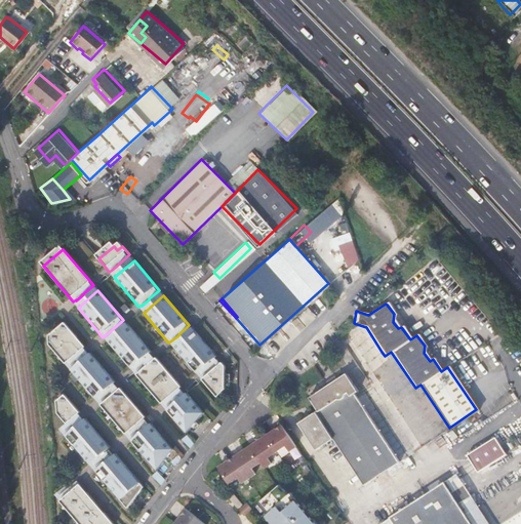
[(50,337),(51,348),(67,366),(70,364),(70,365),(77,359),(77,358),(87,350),(66,324),(50,337)]
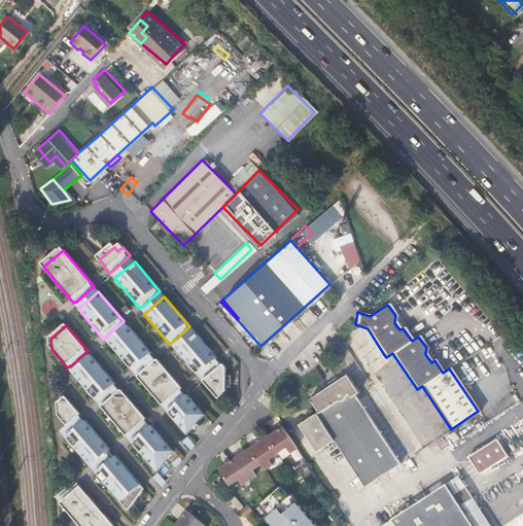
[(129,327),(108,344),(133,374),(136,372),(137,373),(144,366),(143,365),(153,357),(129,327)]
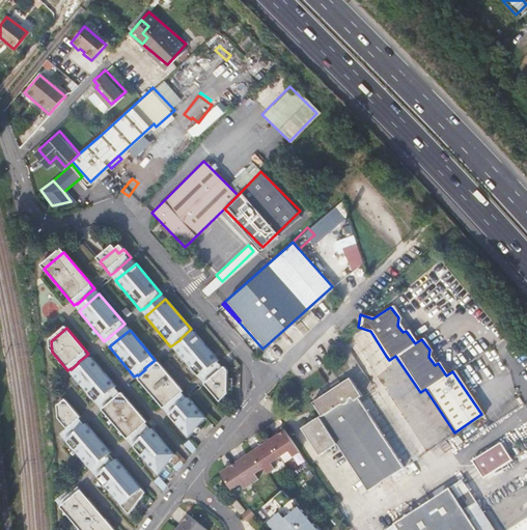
[(196,335),(175,352),(200,382),(203,380),(203,381),(212,374),(211,373),(221,365),(196,335)]
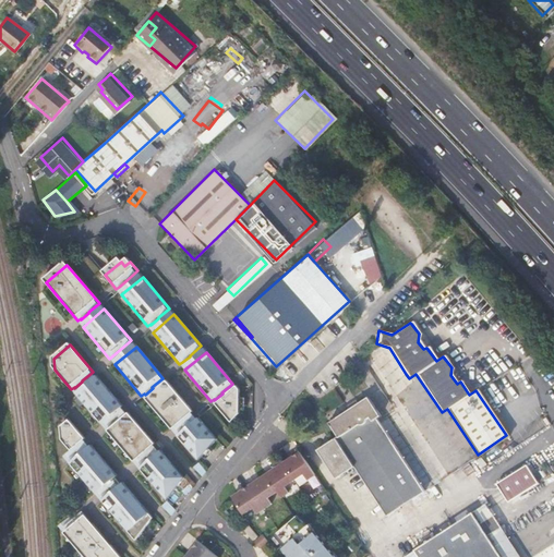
[(98,378),(77,396),(104,427),(106,425),(107,426),(115,420),(113,420),(124,410),(98,378)]
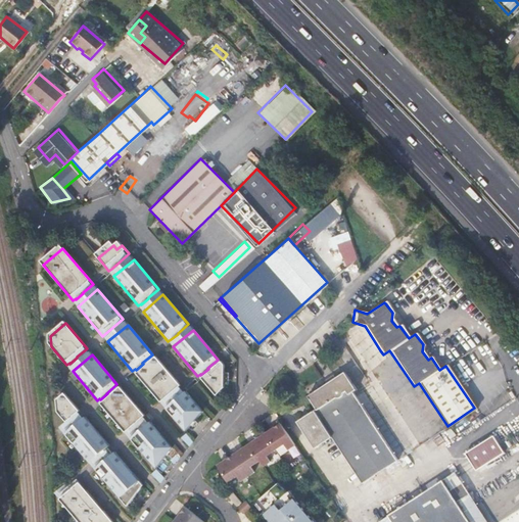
[(137,377),(162,407),(164,405),(166,405),(173,399),(172,398),(182,389),(157,361),(137,377)]
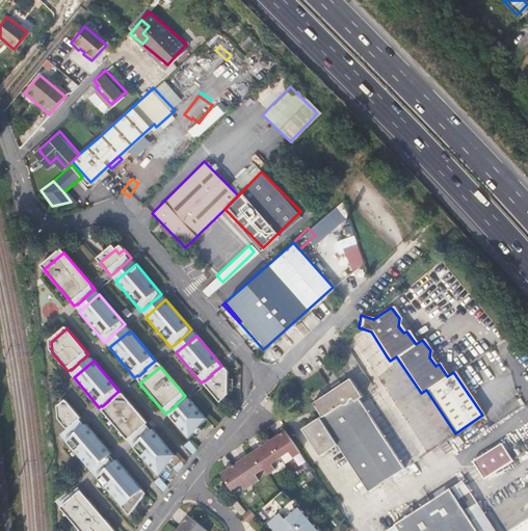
[(221,406),(229,399),(231,376),(227,372),(206,389),(221,406)]
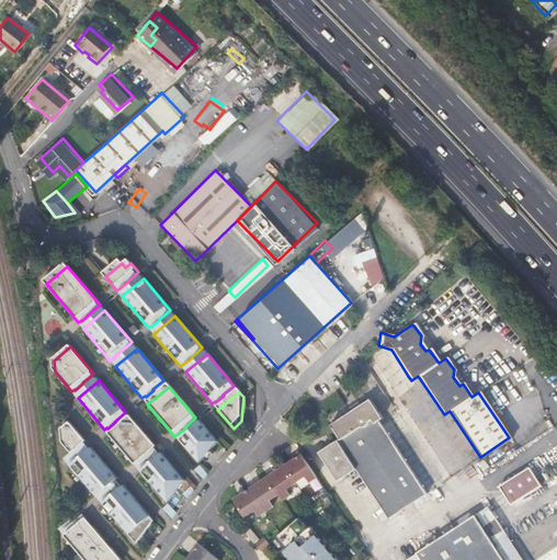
[(324,415),(328,422),(365,398),(362,393),(351,401),(350,399),(324,415)]
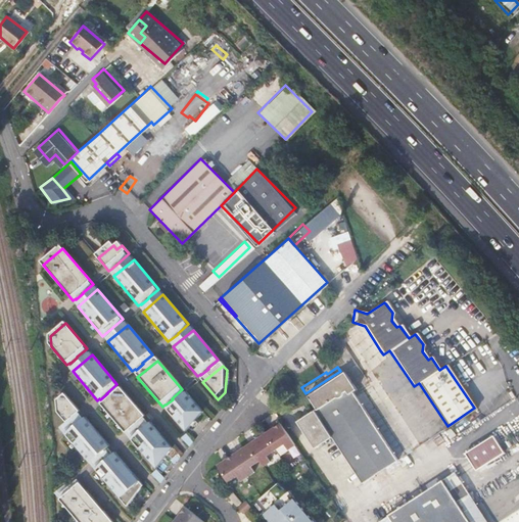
[(307,414),(303,416),(300,418),(295,421),(313,448),(322,443),(330,437),(360,484),(373,475),(395,461),(350,392),(355,390),(348,379),(347,380),(343,374),(335,379),(326,385),(319,390),(308,397),(315,409),(307,414)]
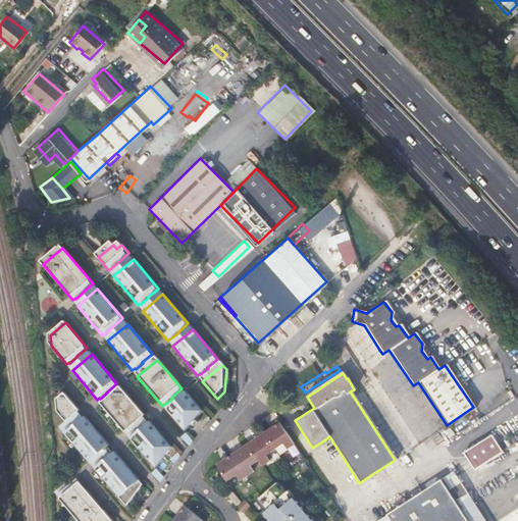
[(332,376),(324,381),(325,384),(334,378),(332,376)]
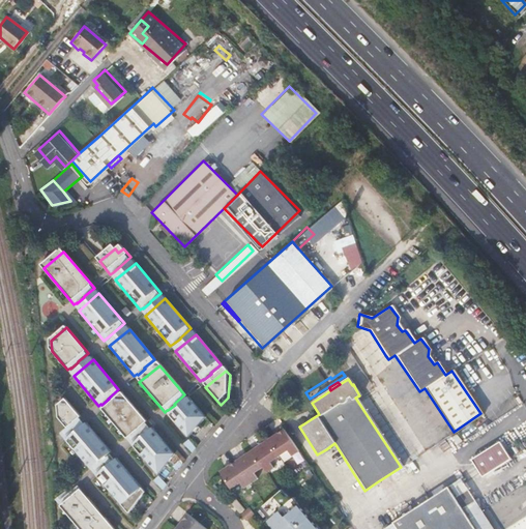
[(103,412),(127,442),(130,440),(132,441),(139,435),(138,434),(148,425),(123,395),(103,412)]
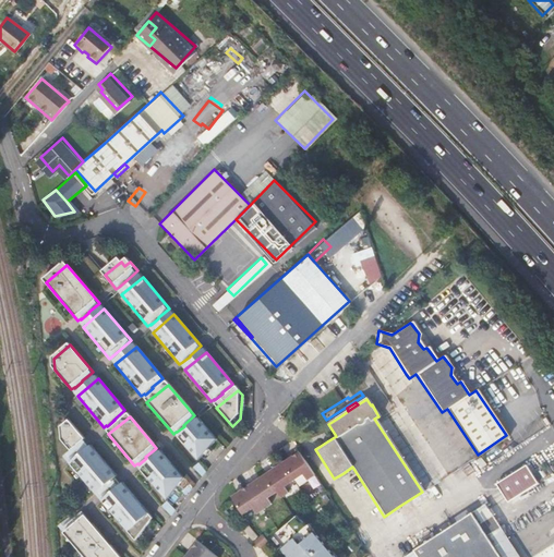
[(200,422),(178,439),(200,464),(217,444),(200,422)]
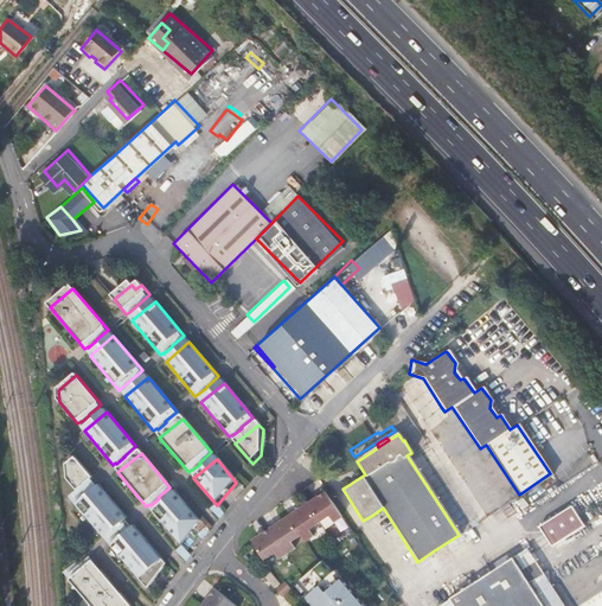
[(68,467),(69,482),(79,493),(94,480),(76,460),(68,467)]
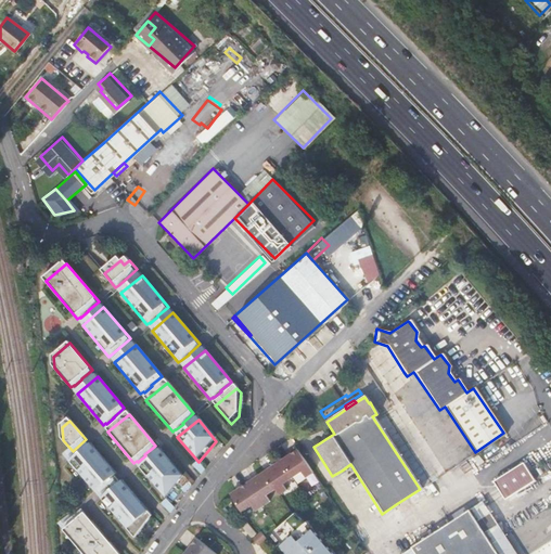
[(269,436),(261,441),(267,449),(274,443),(269,436)]
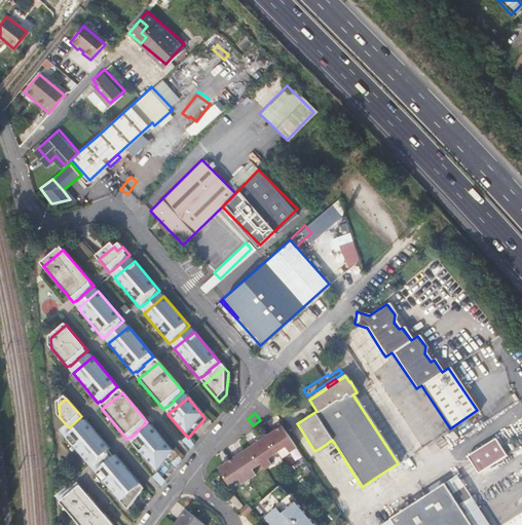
[(86,422),(67,440),(91,470),(94,466),(95,467),(102,461),(101,460),(111,452),(86,422)]
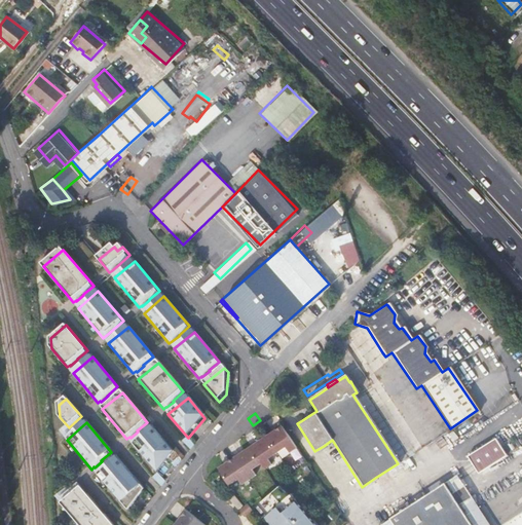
[(280,424),(264,435),(275,451),(285,445),(288,451),(294,447),(280,424)]
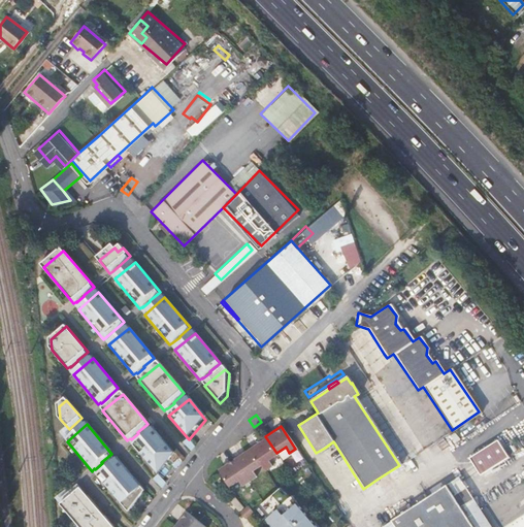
[(153,429),(133,447),(159,478),(175,456),(153,429)]
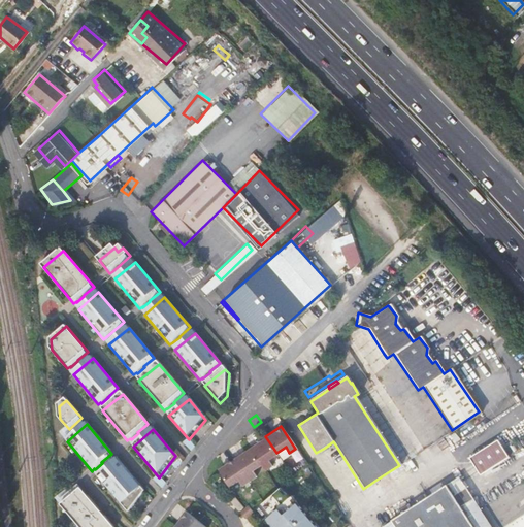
[(265,436),(250,447),(260,463),(264,469),(270,464),(267,459),(276,453),(265,436)]
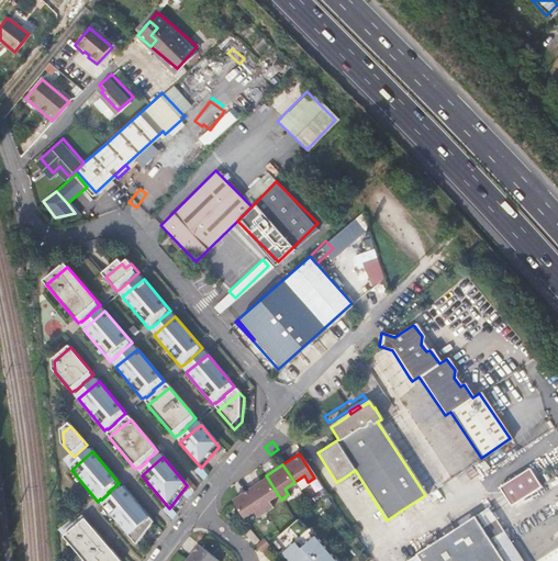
[(527,466),(498,484),(509,504),(539,484),(527,466)]
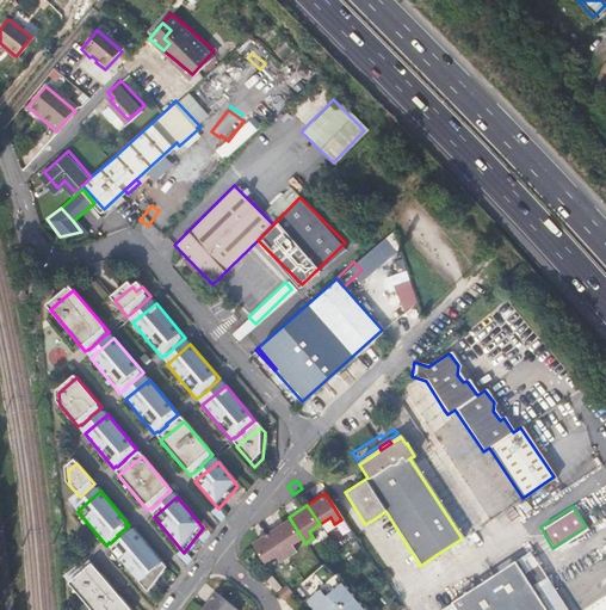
[(289,517),(270,530),(286,555),(295,549),(290,543),(301,536),(289,517)]
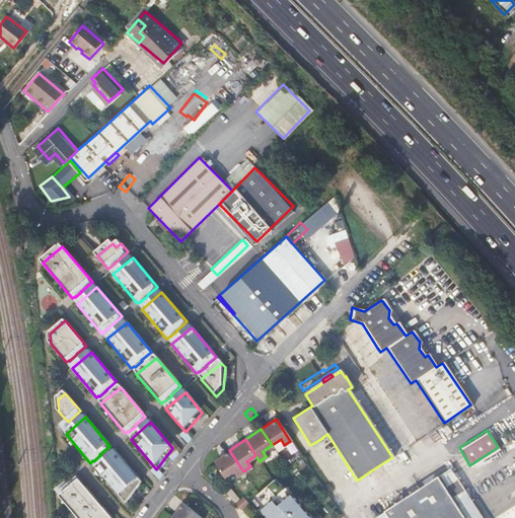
[(229,450),(214,460),(224,476),(233,470),(237,475),(243,471),(229,450)]
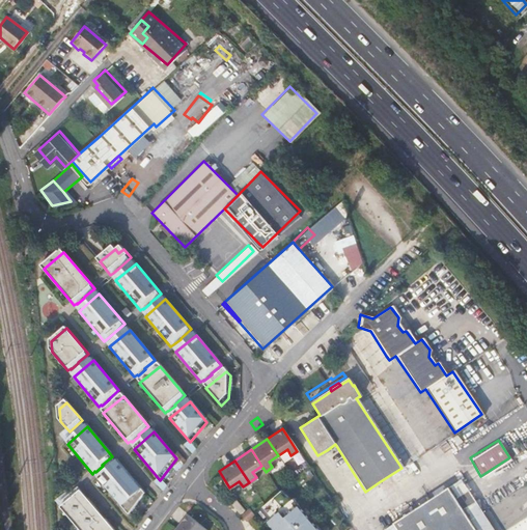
[(117,463),(96,479),(130,518),(146,497),(117,463)]
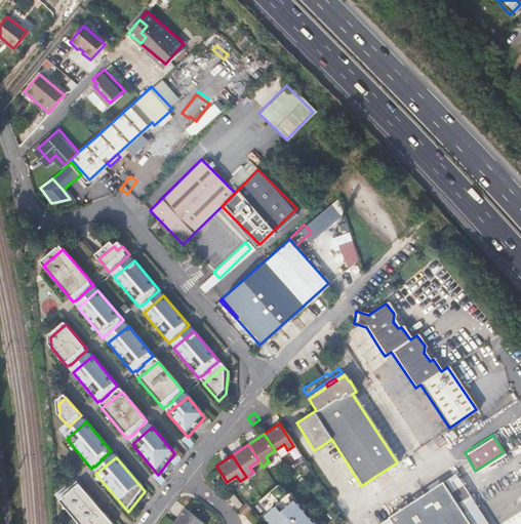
[(486,523),(454,475),(441,483),(461,514),(467,523),(486,523)]
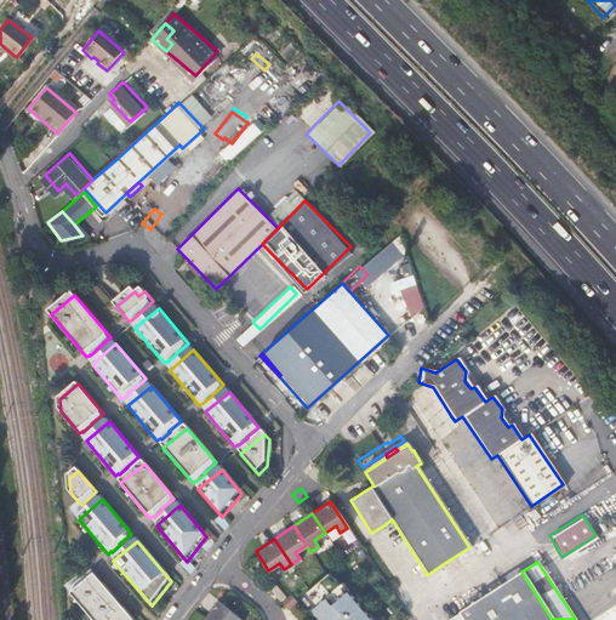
[(300,593),(312,608),(309,610),(317,619),(372,619),(338,581),(336,584),(325,572),(300,593)]
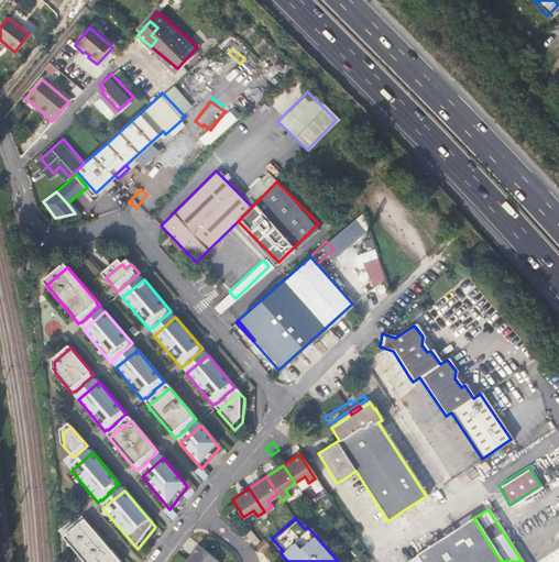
[(426,547),(427,548),(426,549),(434,561),(501,561),(494,551),(473,518),(430,546),(429,544),(426,547)]
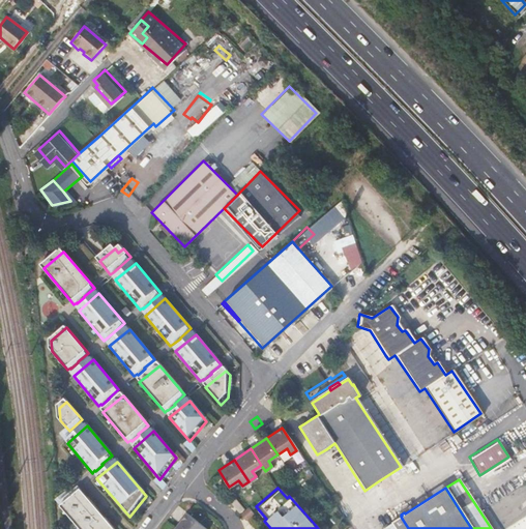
[(61,508),(77,528),(111,528),(81,492),(61,508)]
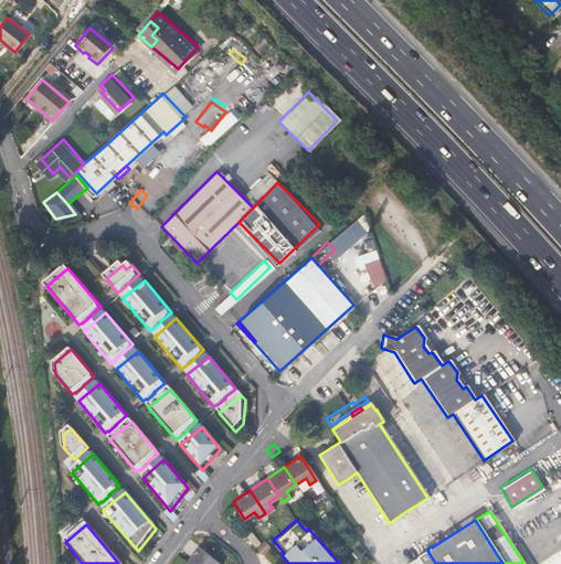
[(247,530),(242,534),(253,546),(257,542),(247,530)]
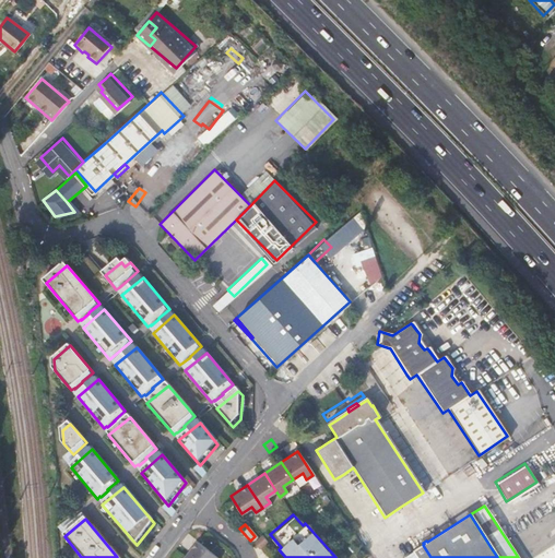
[(197,539),(184,556),(186,557),(216,557),(219,557),(197,539)]
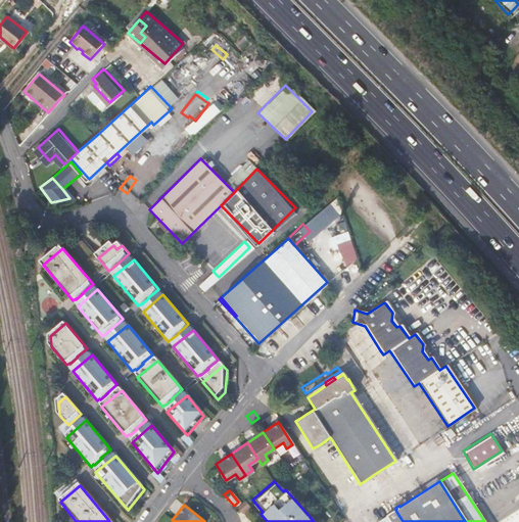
[(505,521),(518,521),(518,506),(502,514),(505,521)]
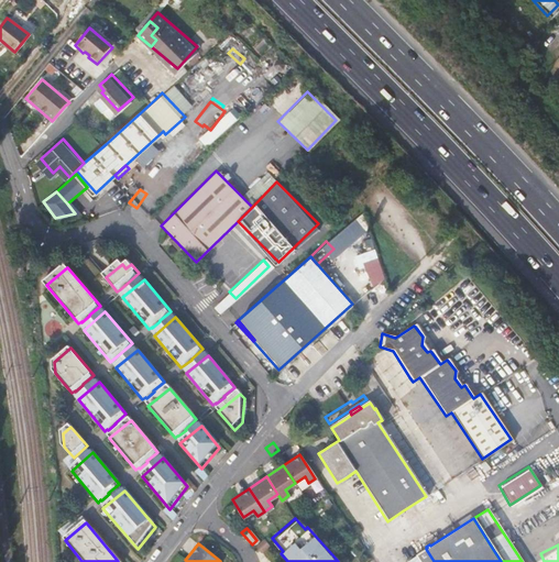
[(434,561),(426,549),(416,555),(419,561),(434,561)]
